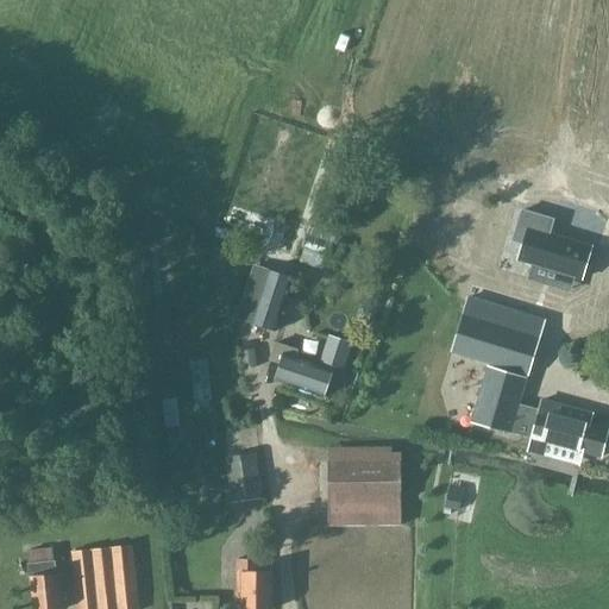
[(522,211),(513,240),(523,243),(518,261),(533,264),(573,277),(582,280),(591,246),(548,233),(553,220),(522,211)]
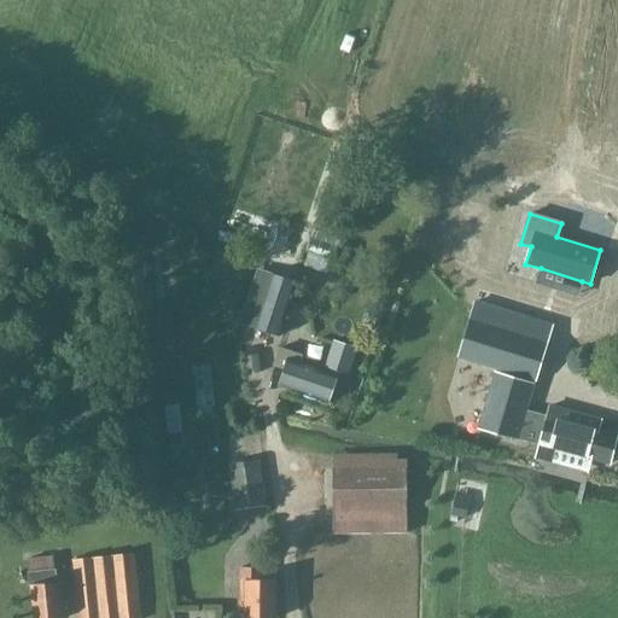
[(240,324),(280,337),(298,281),(278,275),(258,268),(240,324)]
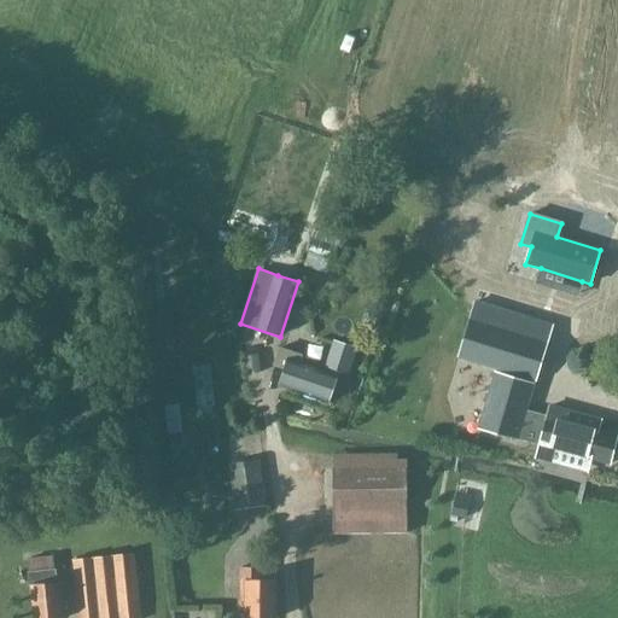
[(471,320),(460,356),(497,367),(536,378),(540,363),(547,342),(547,340),(509,330),(514,313),(477,302),(471,320)]
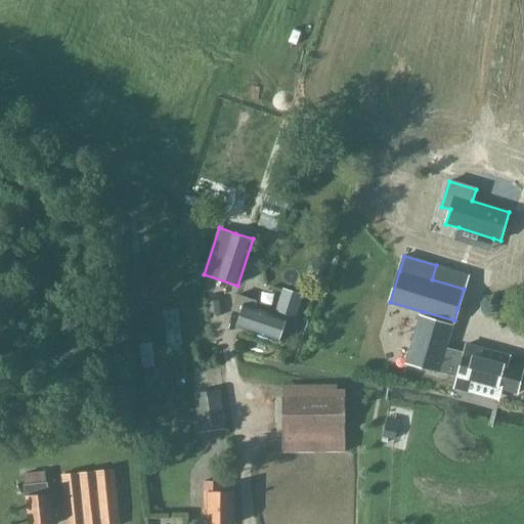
[(296,317),(303,295),(282,289),(275,311),(296,317)]
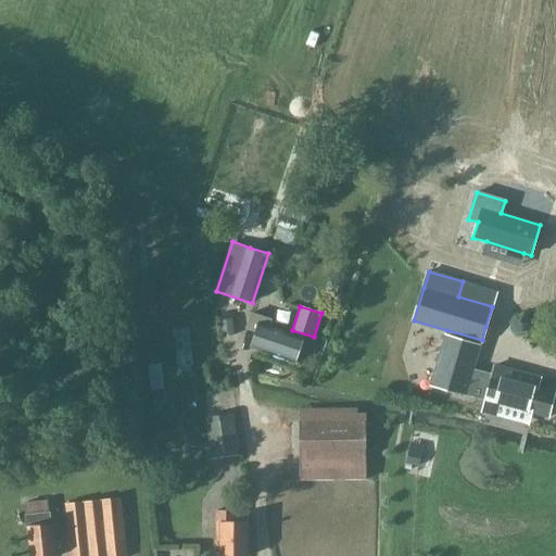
[(301,339),(268,329),(272,319),(250,312),(245,329),(254,332),(249,350),(293,364),(301,339)]
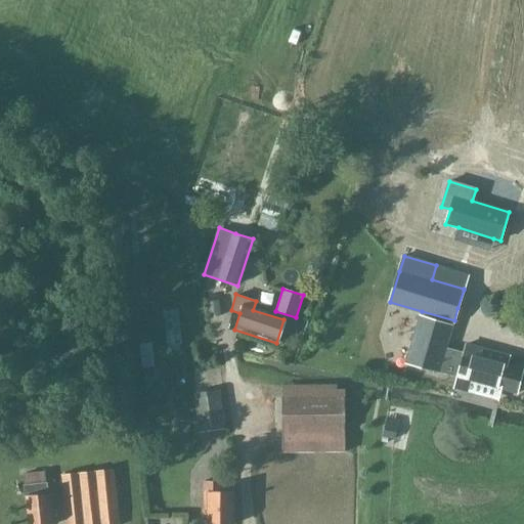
[(504,364),(506,356),(465,345),(463,354),(446,350),(454,320),(422,311),(406,363),(422,366),(457,377),(517,392),(523,369),(504,364)]
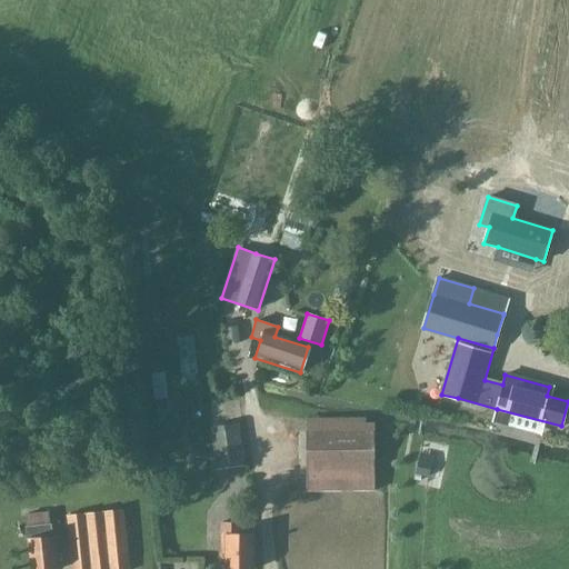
[(376,491),(373,423),(366,423),(366,417),(305,418),(307,493),(376,491)]
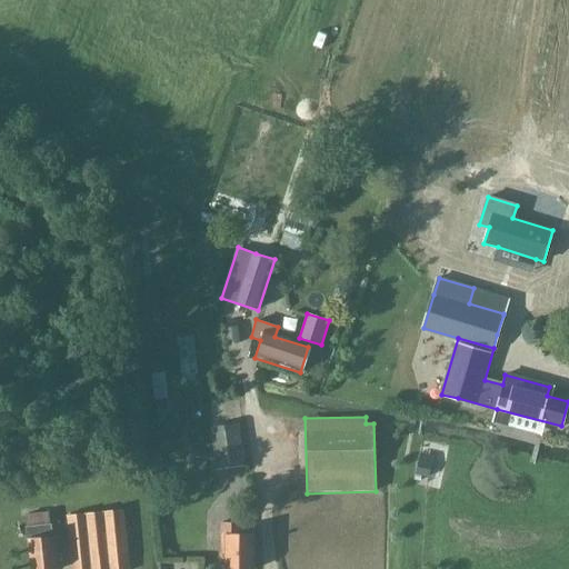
[(243,465),(238,423),(212,427),(218,468),(243,465)]
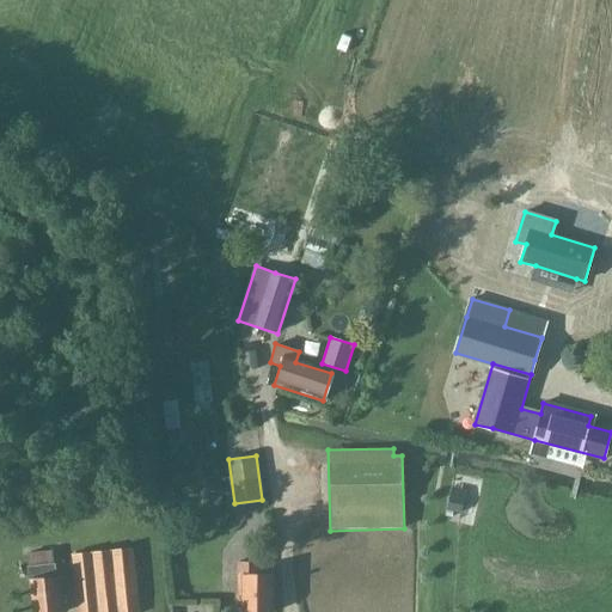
[(55,577),(51,550),(28,554),(32,611),(63,611),(61,576),(55,577)]
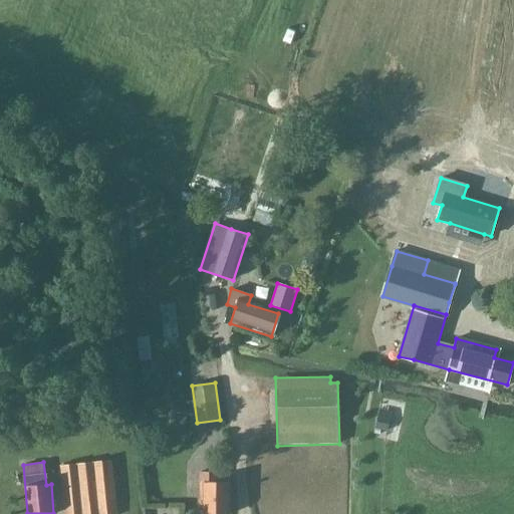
[(114,513),(110,463),(61,467),(65,513),(114,513)]
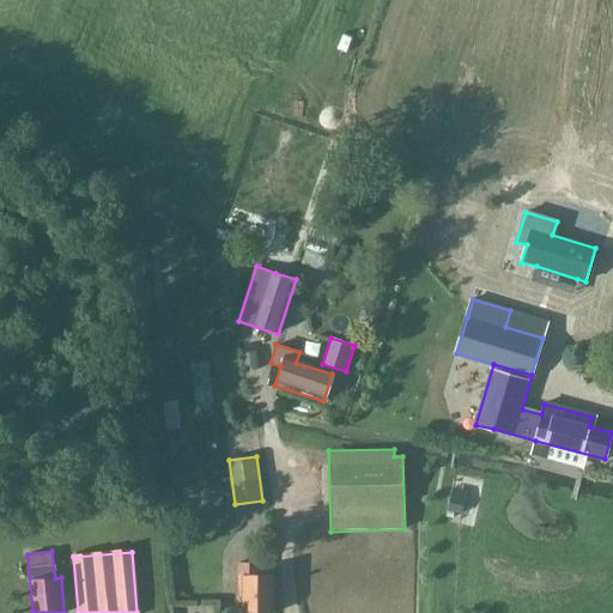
[(241,612),(269,612),(269,580),(259,580),(259,563),(235,564),(235,592),(241,592),(241,612)]
